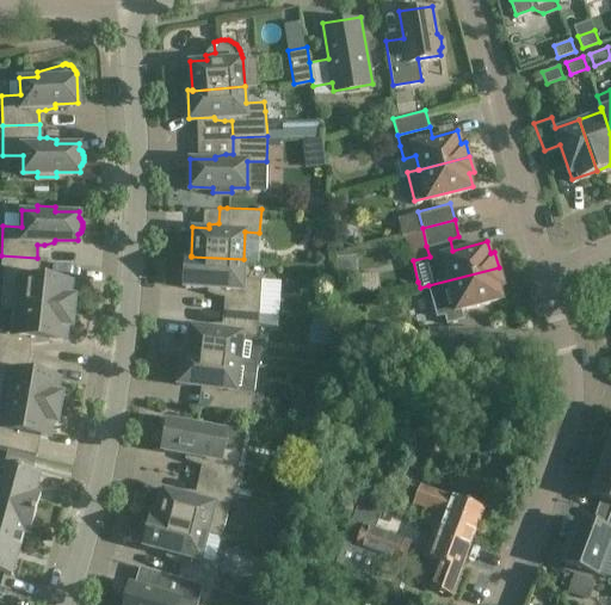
[(37,258),(1,255),(0,267),(0,273),(4,275),(1,302),(16,304),(16,303),(73,309),(74,295),(69,294),(71,279),(53,278),(53,275),(43,271),(36,271),(37,258)]
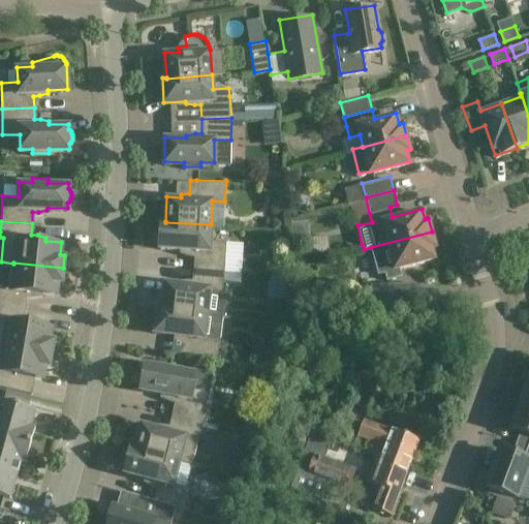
[(196,252),(195,267),(224,269),(226,240),(210,239),(211,224),(165,222),(165,221),(161,221),(161,226),(159,227),(158,228),(157,229),(157,232),(157,234),(157,235),(157,237),(158,238),(159,240),(160,241),(160,246),(182,247),(182,249),(190,252),(196,252)]
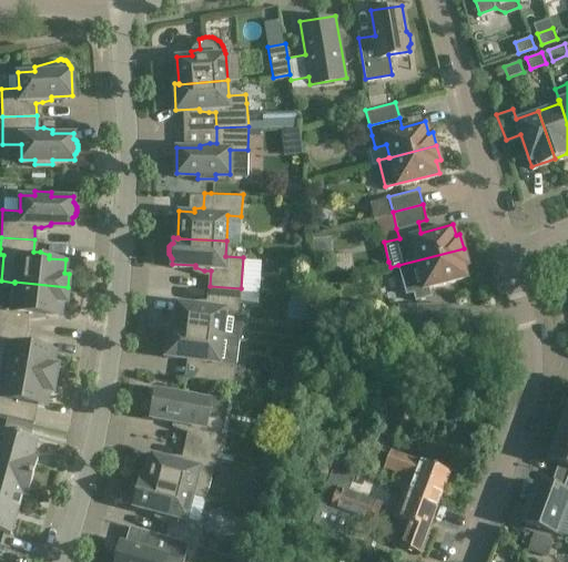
[(464,248),(398,265),(405,293),(413,290),(415,298),(432,294),(428,285),(466,275),(463,264),(467,263),(464,248)]
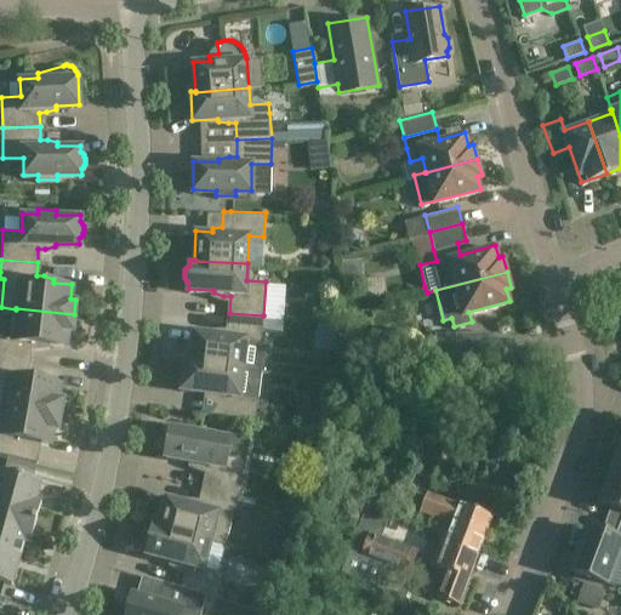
[(16,308),(16,309),(13,336),(0,334),(0,353),(28,358),(29,343),(36,345),(46,343),(46,341),(66,342),(67,328),(72,329),(74,314),(16,308)]
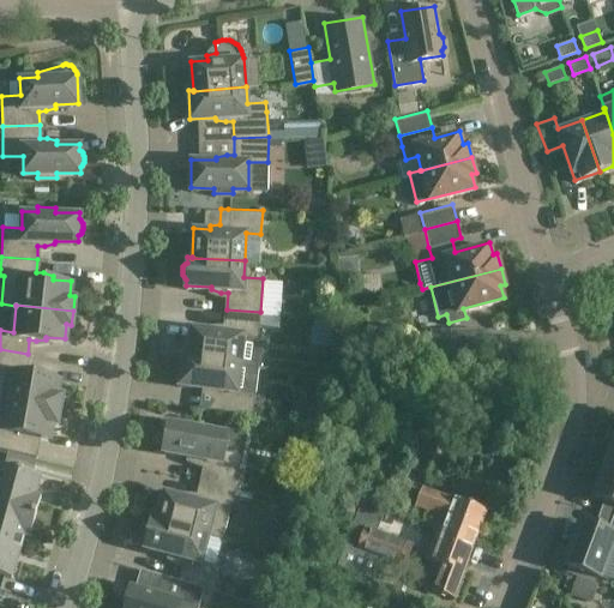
[(258,336),(260,312),(227,309),(224,325),(217,324),(208,325),(208,329),(191,326),(187,355),(240,361),(244,335),(258,336)]
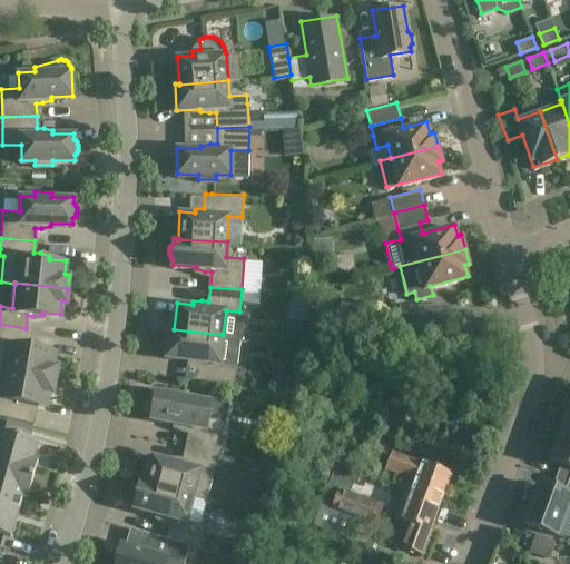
[(449,319),(449,303),(418,303),(418,319),(449,319)]
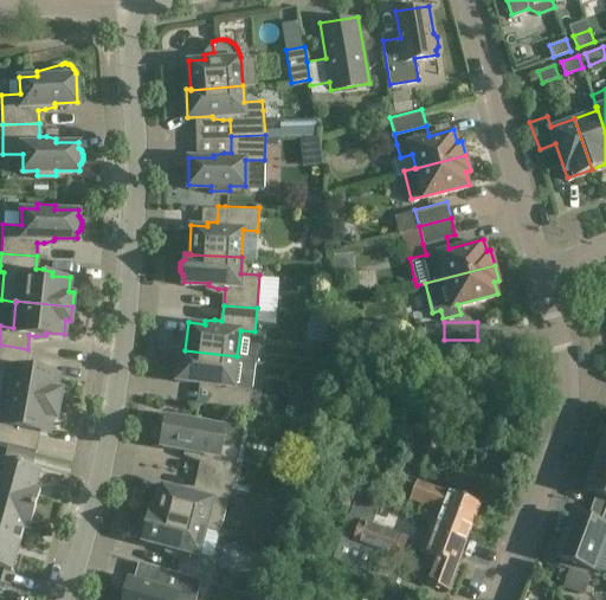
[(27,349),(0,344),(0,365),(7,367),(2,393),(58,402),(60,388),(56,387),(58,373),(40,371),(40,367),(32,363),(25,362),(27,349)]
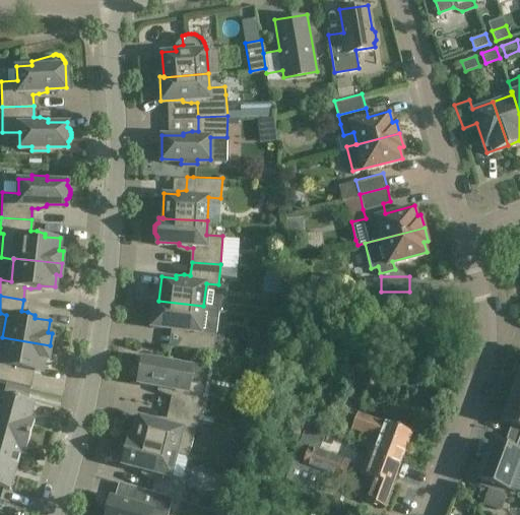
[(154,300),(151,324),(173,327),(173,329),(181,332),(187,333),(185,347),(213,351),(216,331),(219,308),(203,306),(158,301),(154,300)]
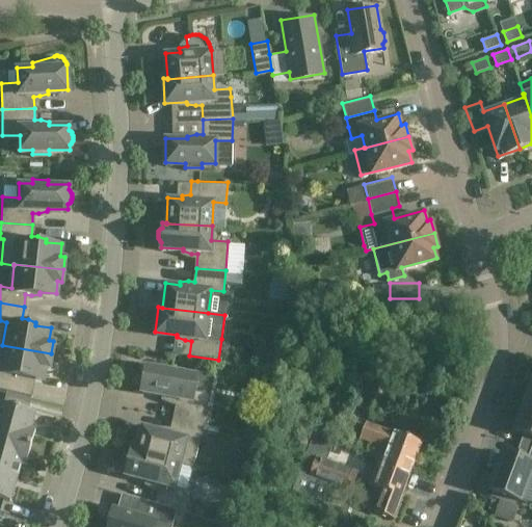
[(0,387),(9,389),(11,376),(18,377),(27,377),(27,374),(43,377),(45,365),(49,366),(51,353),(2,345),(0,344),(0,387)]
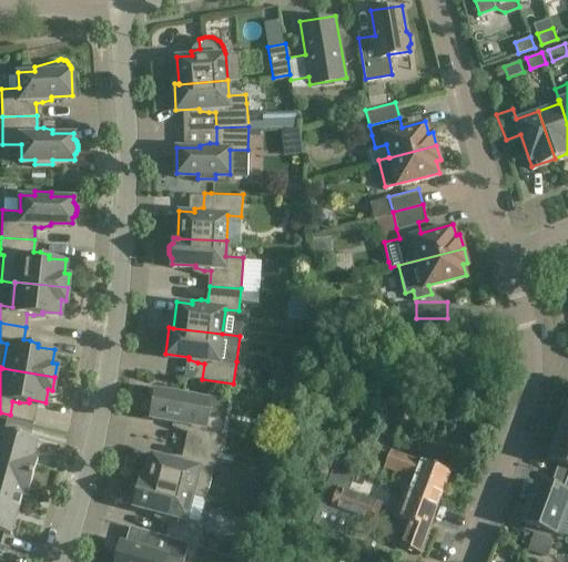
[(190,428),(186,442),(217,449),(223,421),(219,416),(206,414),(209,399),(194,396),(195,391),(179,389),(178,394),(156,389),(152,416),(175,420),(174,422),(183,427),(190,428)]
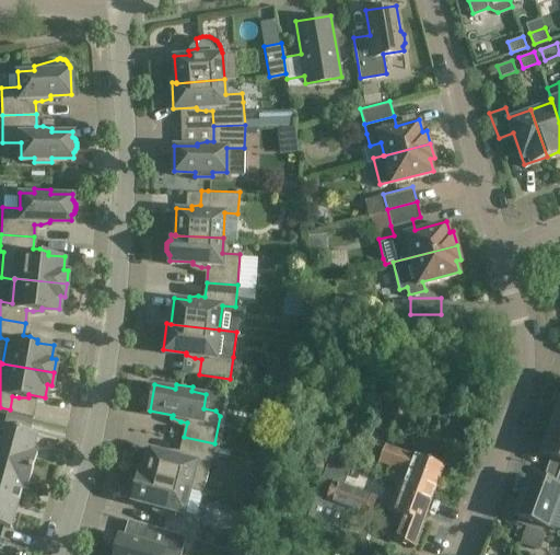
[(412,400),(371,385),(369,394),(376,397),(372,408),(376,409),(372,421),(380,424),(380,426),(400,434),(412,400)]
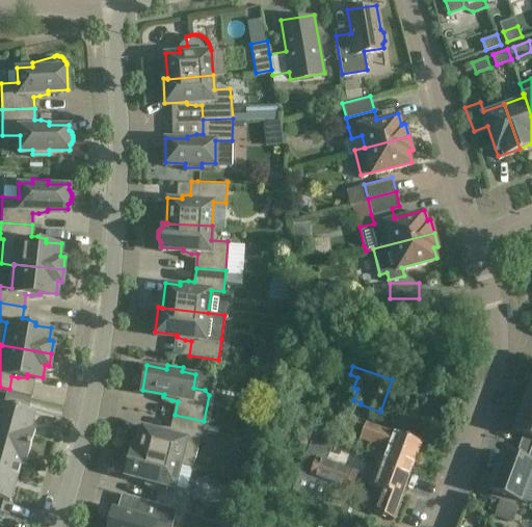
[(531,393),(528,392),(514,426),(531,432),(531,442),(531,447),(531,393)]
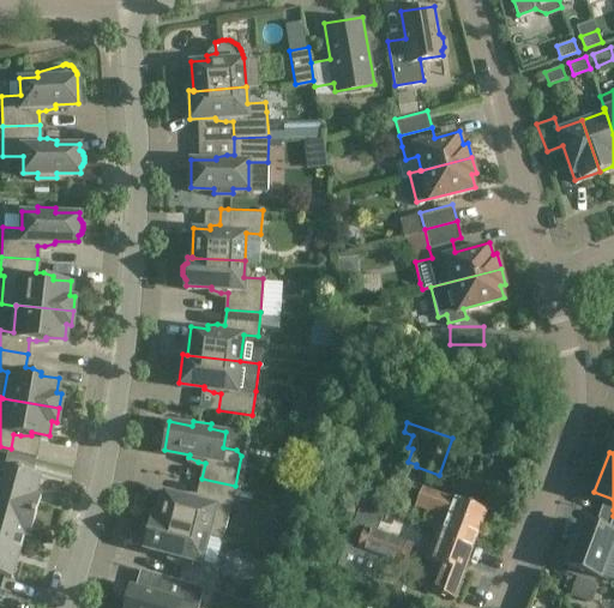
[(0,489),(0,491),(38,501),(41,492),(35,491),(41,471),(4,462),(0,473),(0,489)]
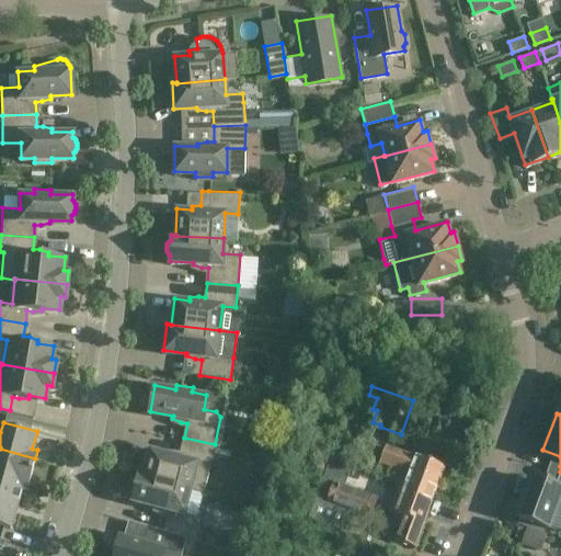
[(190,487),(190,488),(203,491),(215,444),(184,438),(181,452),(174,450),(165,450),(164,453),(150,449),(144,475),(142,475),(190,487)]
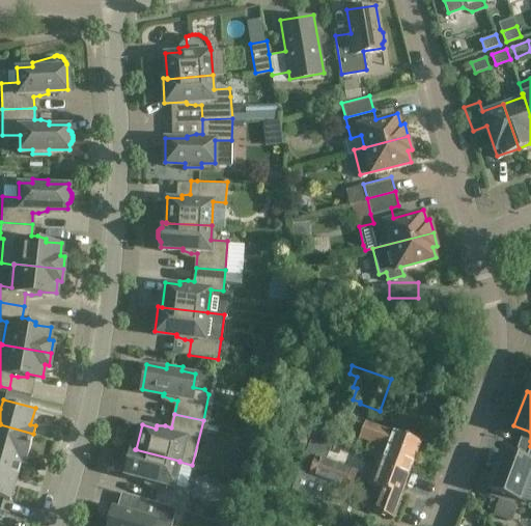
[(367,451),(376,455),(378,455),(410,469),(421,440),(365,419),(359,437),(372,441),(367,451)]
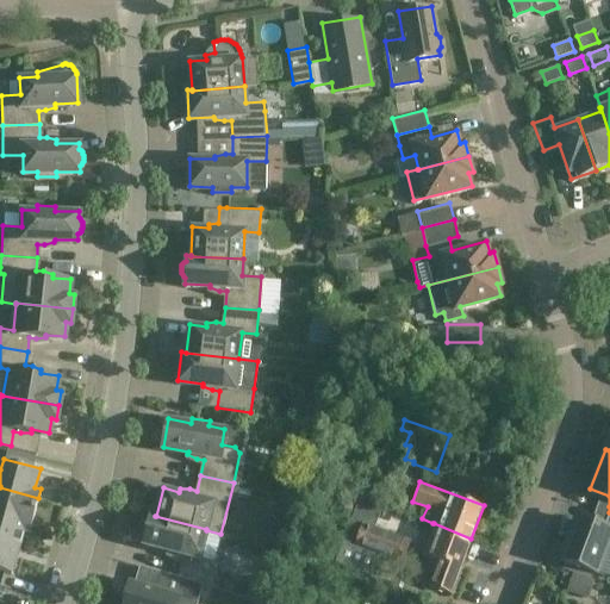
[(0,510),(32,520),(38,498),(0,487),(0,510)]
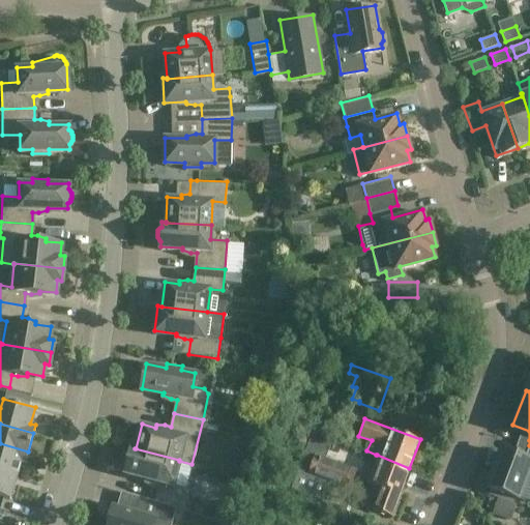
[(0,467),(17,472),(21,458),(26,459),(28,451),(0,443),(0,467)]
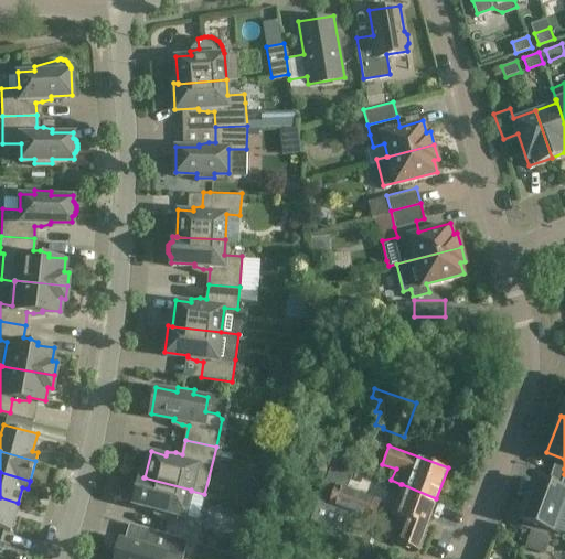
[(533,477),(519,515),(552,527),(563,500),(564,500),(564,474),(558,486),(533,477)]
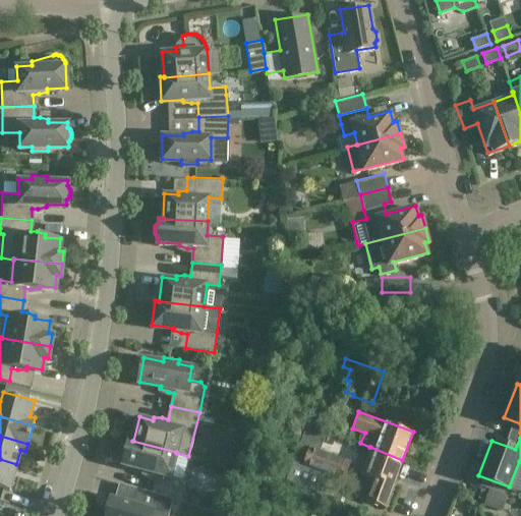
[(154,490),(173,496),(181,498),(186,478),(170,474),(176,453),(176,452),(132,441),(133,441),(129,440),(127,444),(126,445),(125,446),(124,447),(123,449),(122,450),(122,452),(122,453),(122,455),(123,457),(124,458),(123,463),(143,469),(142,473),(157,477),(154,490)]
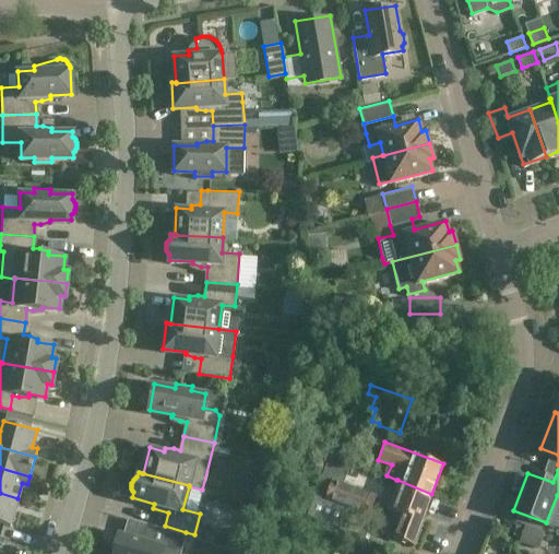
[(375,494),(332,478),(324,498),(367,515),(375,494)]
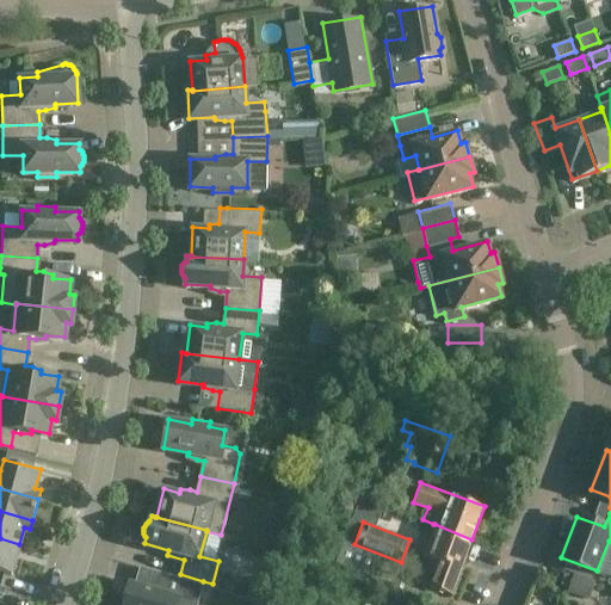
[(434,524),(433,524),(423,554),(438,560),(427,584),(451,593),(471,539),(434,524)]
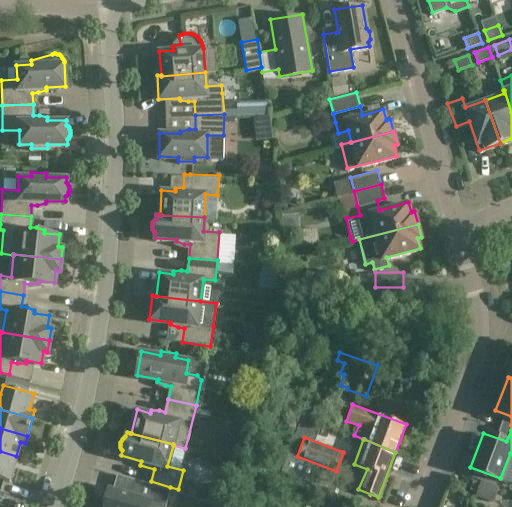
[(16,456),(0,451),(0,475),(10,478),(16,456)]
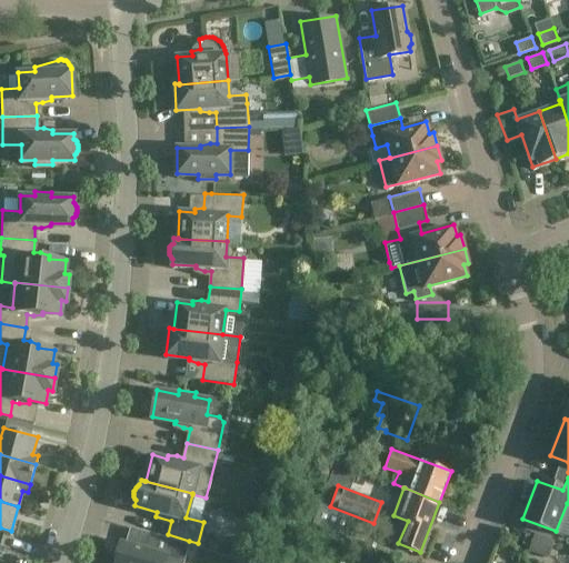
[(182,562),(189,541),(168,534),(149,529),(143,546),(120,539),(112,562),(182,562)]
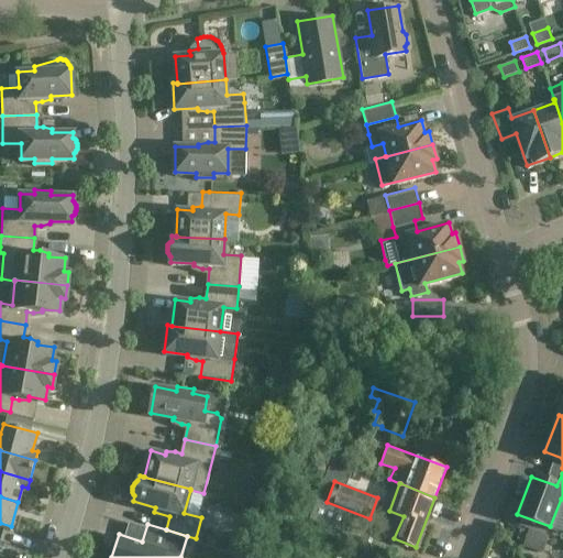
[(528,526),(528,528),(520,526),(517,536),(525,538),(523,542),(543,548),(549,533),(528,526)]
